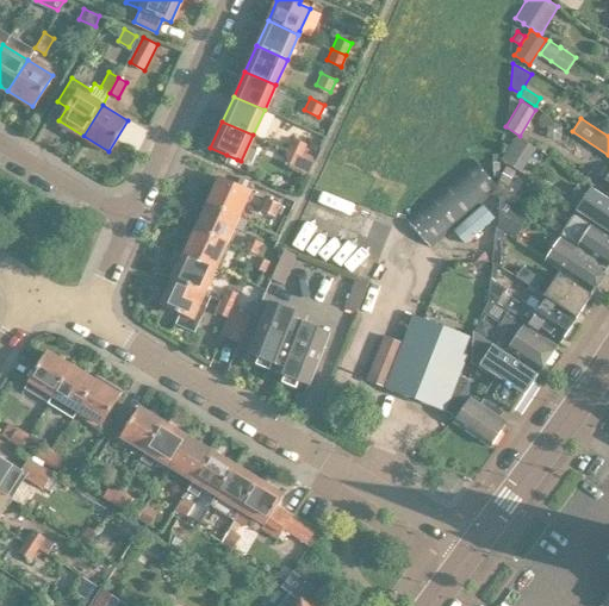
[(520,172),(535,148),(516,135),(515,136),(509,132),(502,143),(508,147),(501,158),(520,172)]
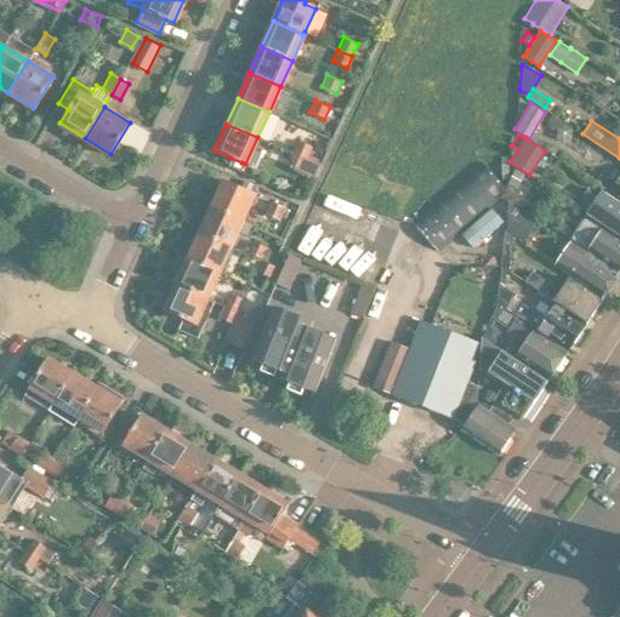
[(297,140),(291,153),(307,159),(312,147),(297,140)]
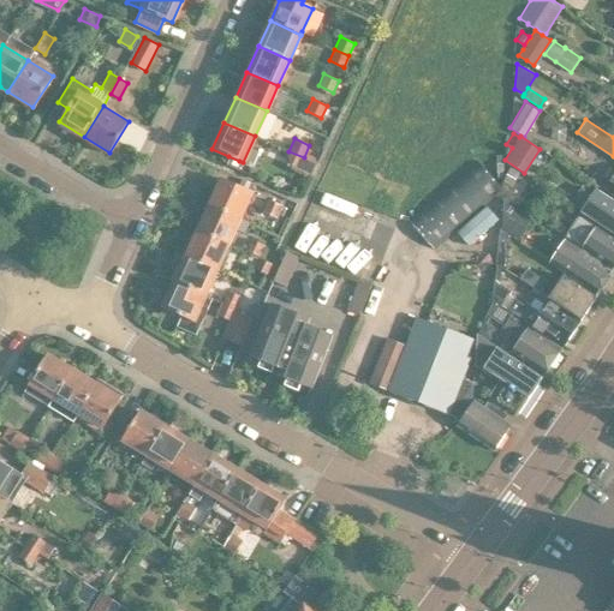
[(304,157),(288,151),(284,162),(298,169),(304,157)]
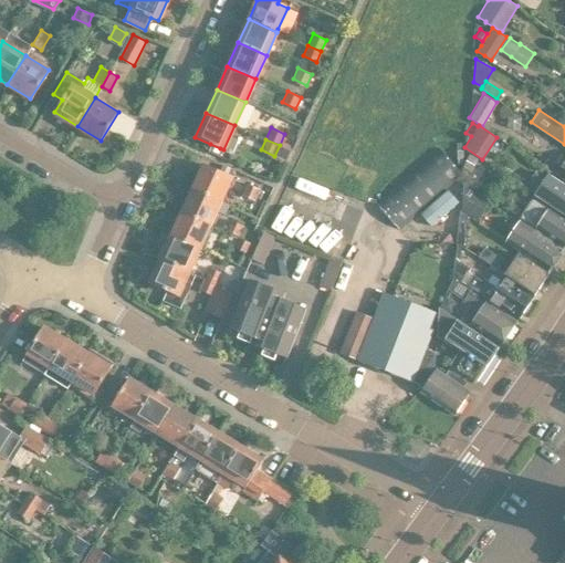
[(210,144),(208,150),(217,155),(220,148),(210,144)]
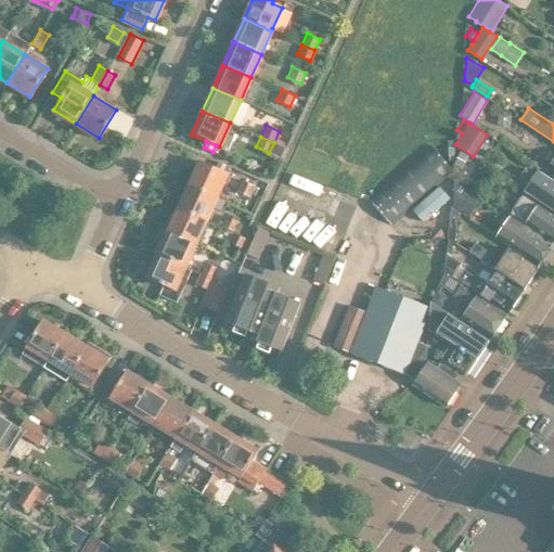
[(453,170),(452,169),(430,143),(369,197),(391,223),(453,170)]
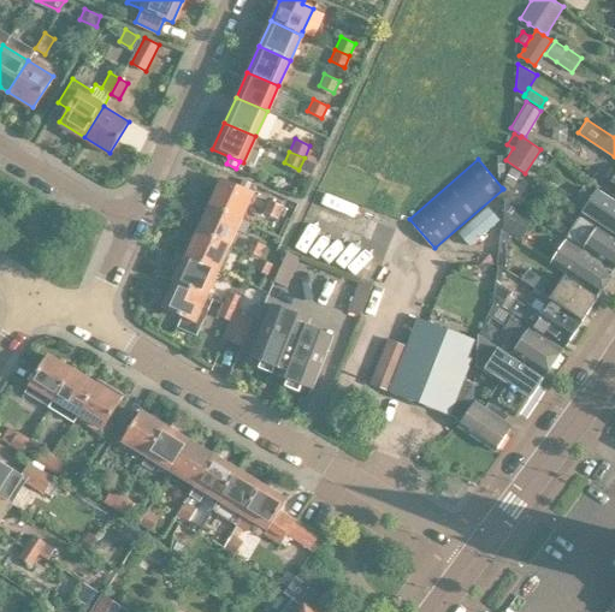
[(513,182),(519,172),(512,167),(506,178),(503,196),(508,198),(515,183),(513,182)]
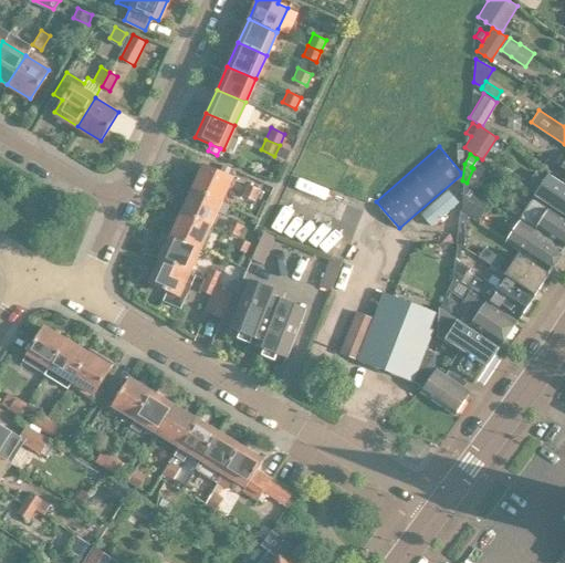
[(231,177),(236,168),(223,163),(220,171),(231,177)]
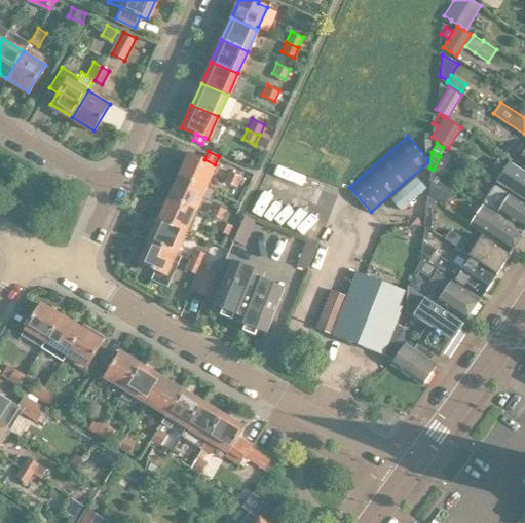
[(188,152),(179,175),(204,187),(205,186),(215,164),(204,159),(188,152)]
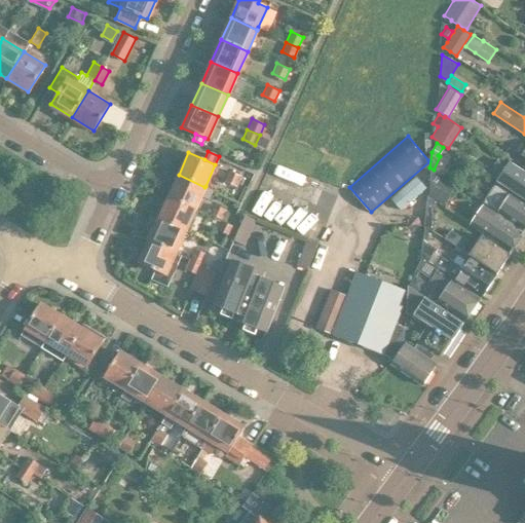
[(497,181),(524,198),(524,172),(510,162),(497,181)]
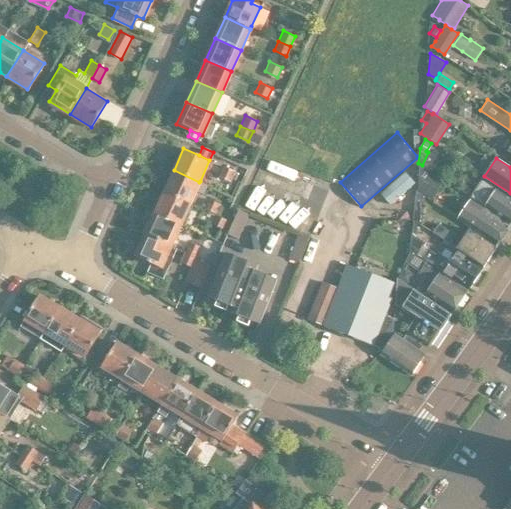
[(417,163),(416,189),(430,198),(443,179),(417,163)]
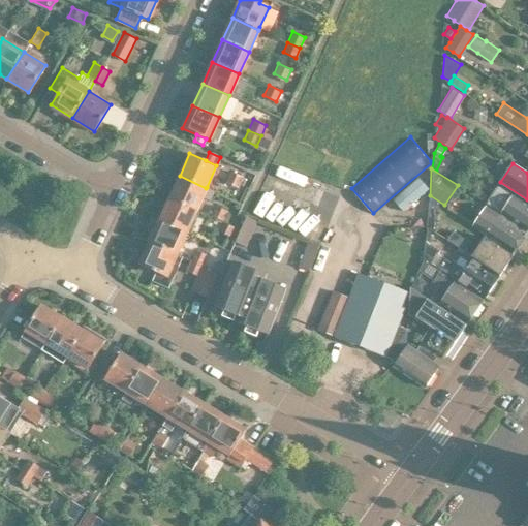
[(239,187),(243,176),(230,171),(225,182),(239,187)]
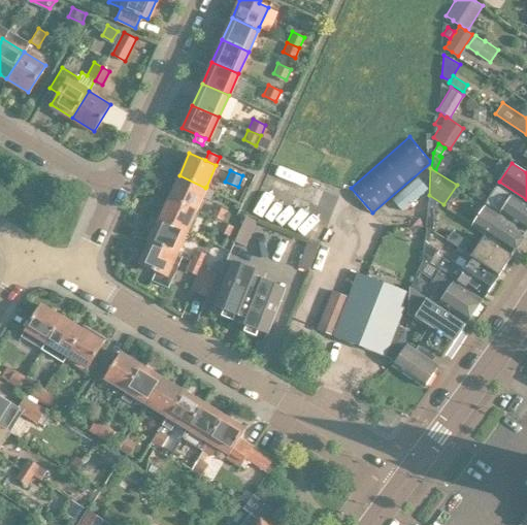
[(205,188),(179,175),(169,197),(196,209),(202,196),(209,200),(213,191),(206,187),(205,188)]
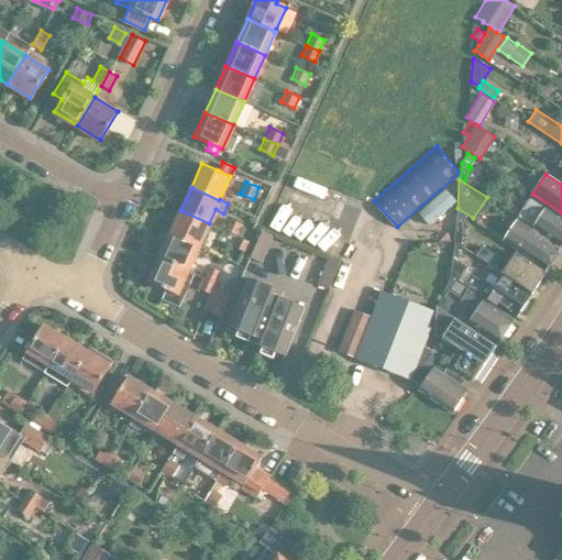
[(519,216),(533,227),(561,245),(561,217),(532,197),(519,216)]
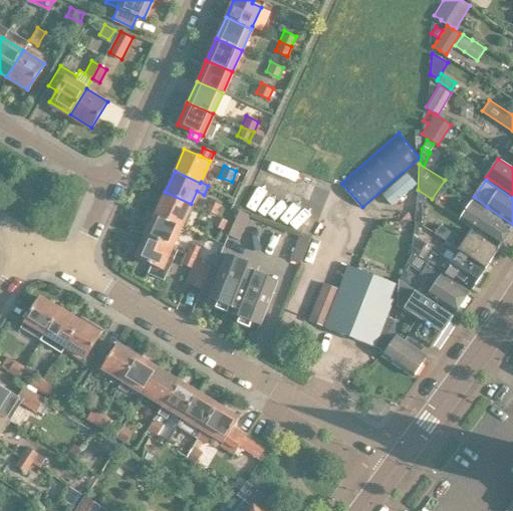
[(423,226),(426,196),(418,190),(414,220),(423,226)]
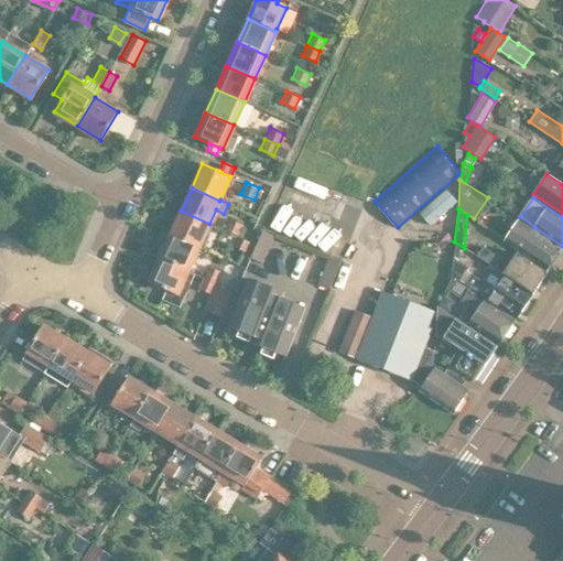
[(174,226),(171,235),(198,247),(209,224),(181,211),(181,212),(177,211),(175,213),(171,222),(172,225),(174,226)]
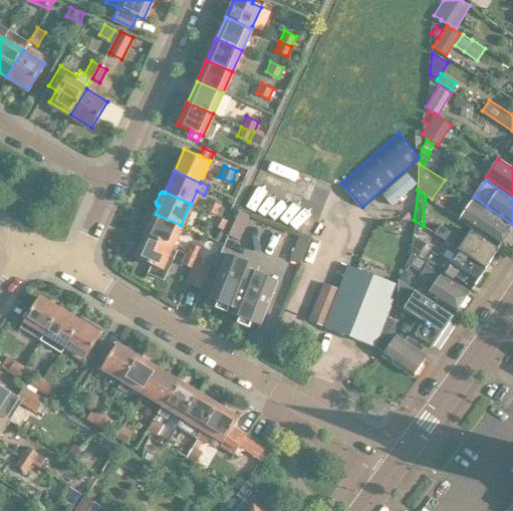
[(216,216),(217,216),(222,205),(209,199),(204,210),(216,216)]
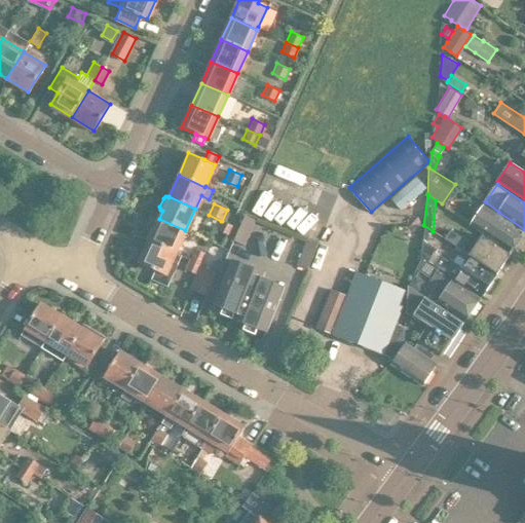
[(470,223),(484,232),(511,251),(523,232),(497,214),(496,215),(482,204),(470,223)]
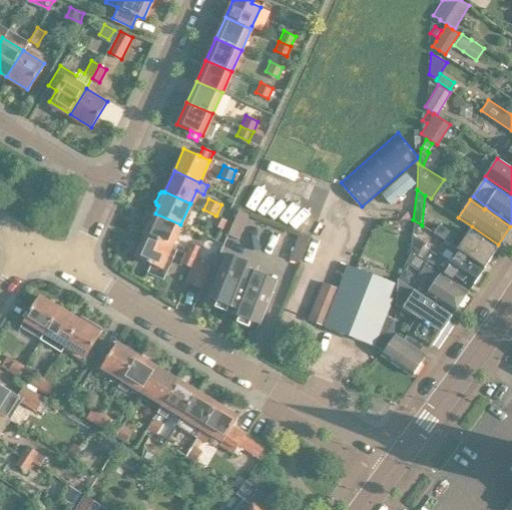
[(238,238),(249,214),(238,209),(227,233),(238,238)]
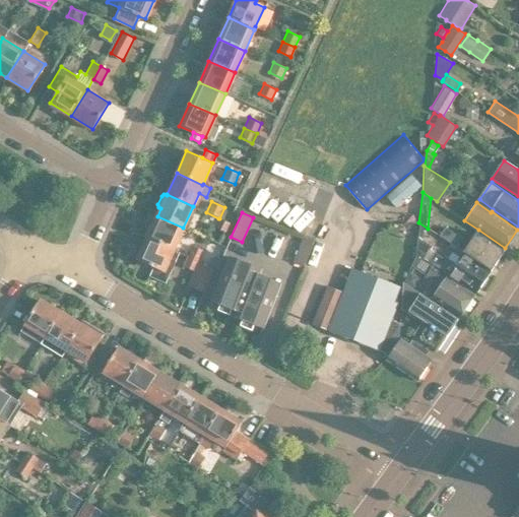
[(149,223),(143,236),(147,238),(174,250),(183,228),(157,216),(153,224),(149,223)]
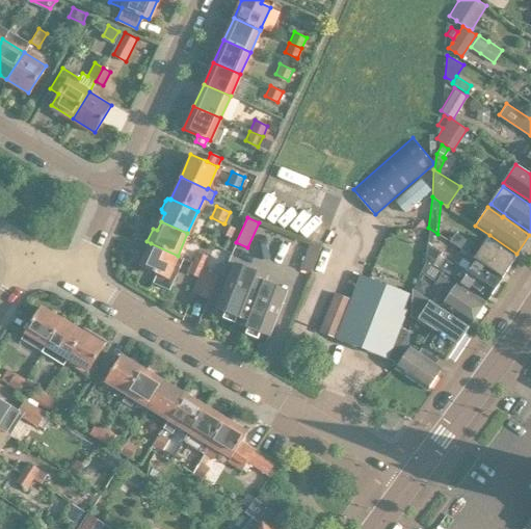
[(234,228),(224,223),(223,223),(219,233),(231,237),(234,228)]
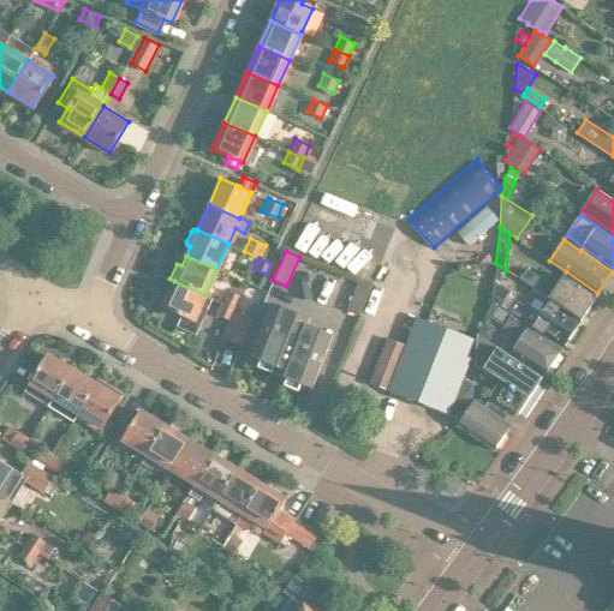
[(519,279),(549,297),(579,317),(595,295),(564,275),(555,287),(526,268),(519,279)]
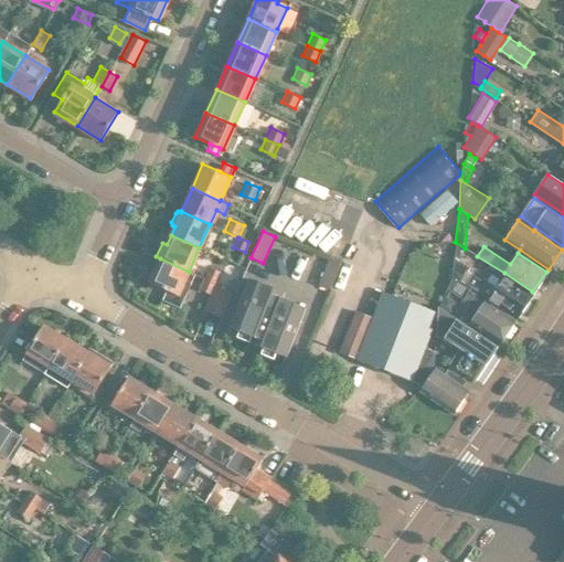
[(189,272),(160,258),(156,256),(156,257),(160,260),(149,283),(166,290),(162,299),(180,307),(194,274),(189,272)]
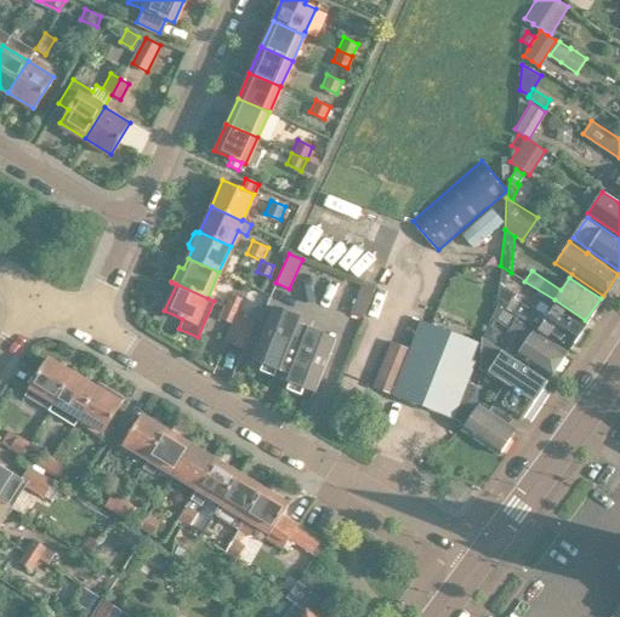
[(363,318),(375,287),(362,281),(350,313),(363,318)]
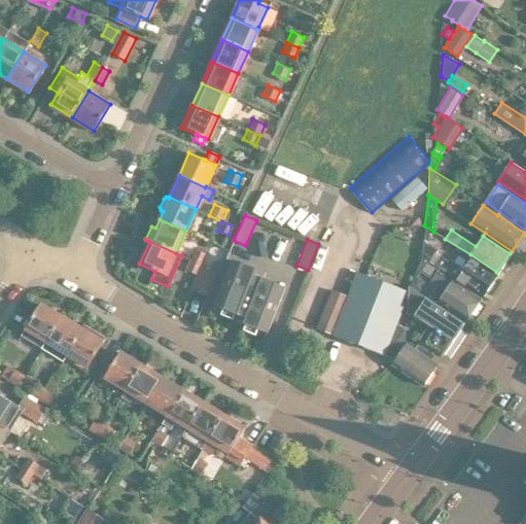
[(429,262),(437,249),(423,240),(421,256),(429,262)]
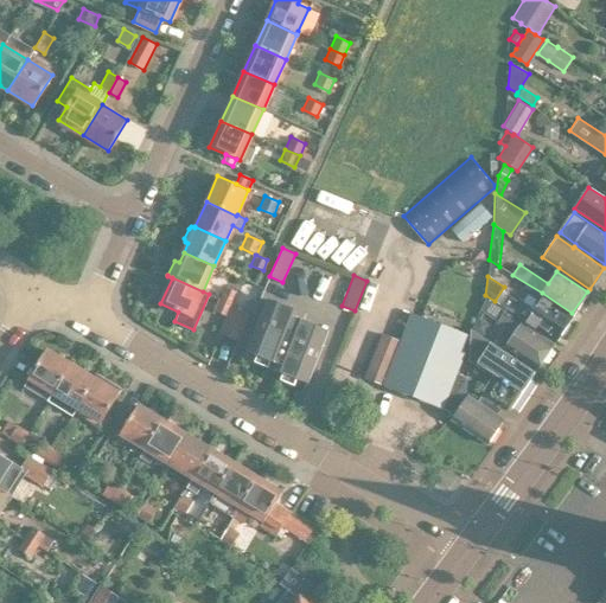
[(224,286),(218,297),(250,312),(234,303),(238,292),(224,286)]
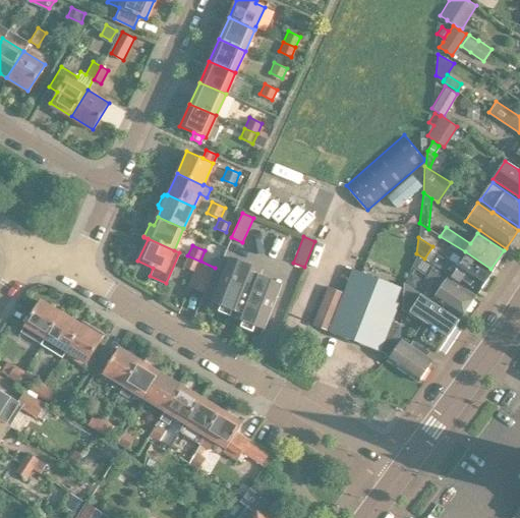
[(429,261),(450,274),(476,292),(489,273),(463,254),(455,266),(436,252),(429,261)]
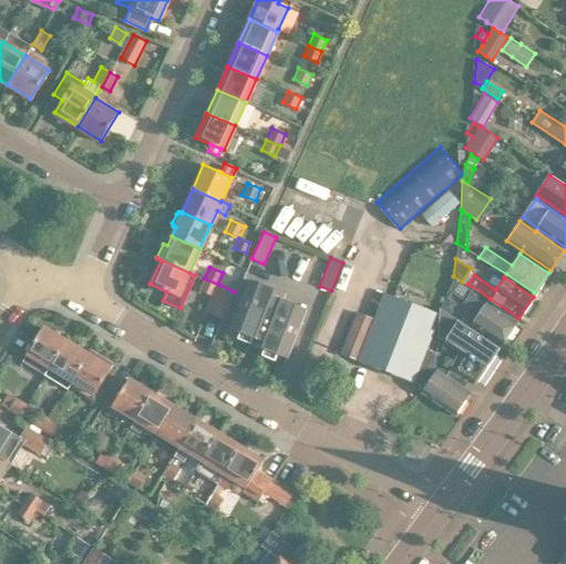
[(234,291),(204,278),(199,289),(211,295),(204,310),(222,318),(234,291)]
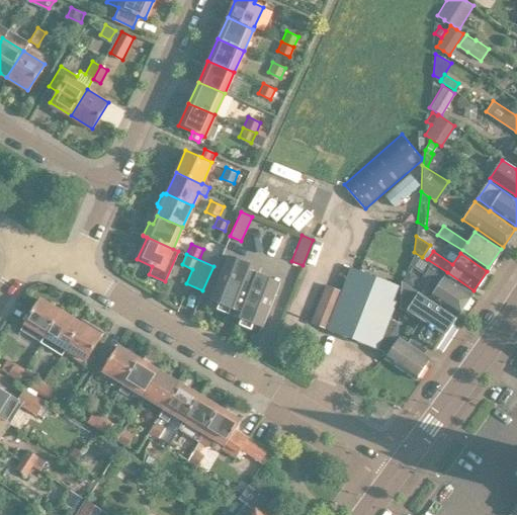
[(229,255),(210,301),(220,304),(218,309),(261,327),(279,281),(257,273),(260,267),(229,255)]
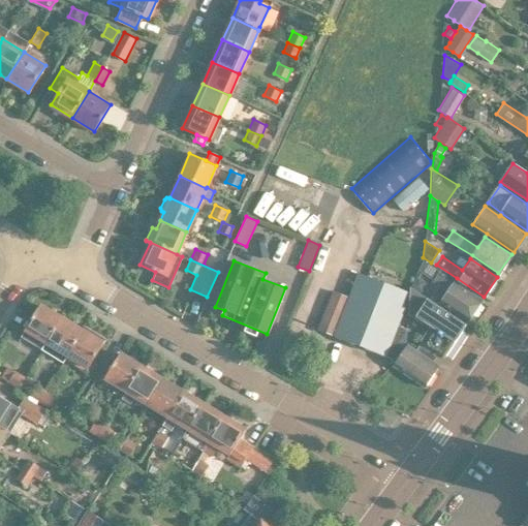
[(224,266),(216,263),(213,269),(221,273),(224,266)]
